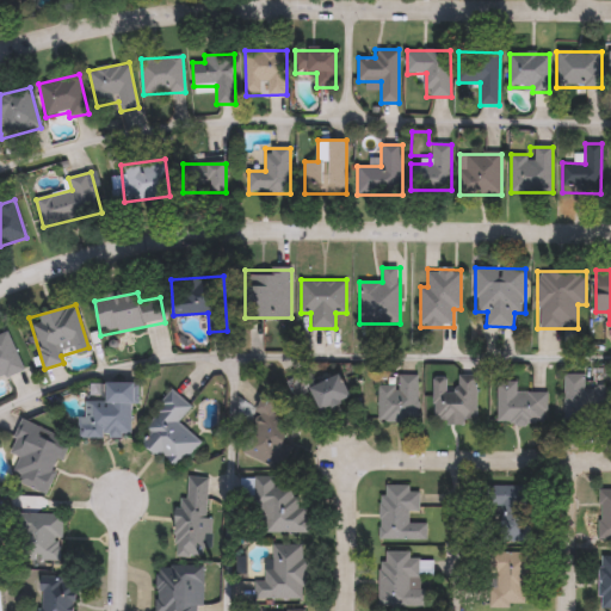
[(0,378),(0,338),(10,334),(23,370),(0,378)]
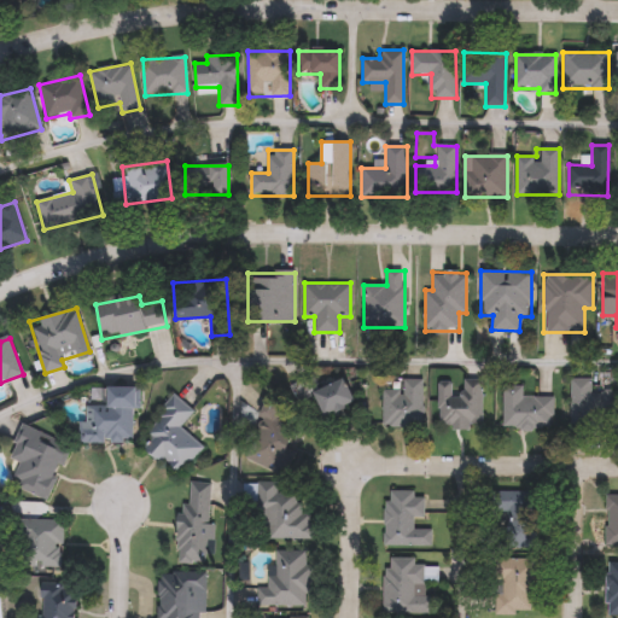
[(324,415),(315,394),(299,401),(293,384),(312,378),(314,386),(344,375),(354,403),(324,415)]
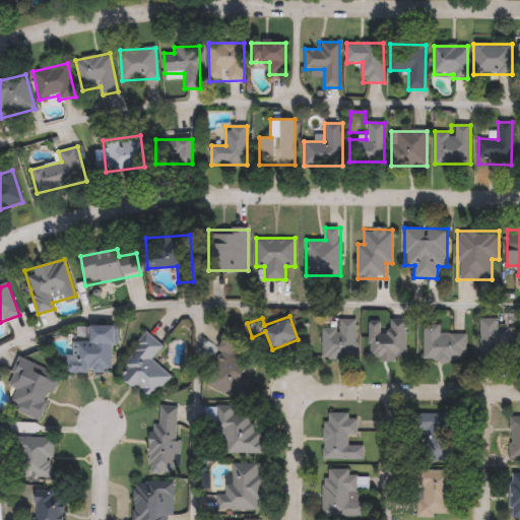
[(355,319),(355,359),(322,359),(322,328),(339,328),(339,319),(355,319)]
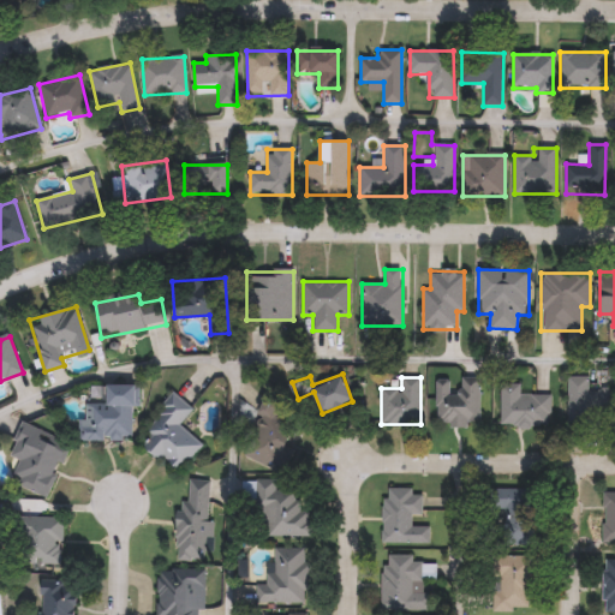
[(567,377),(589,377),(589,388),(613,388),(613,421),(567,421),(567,377)]
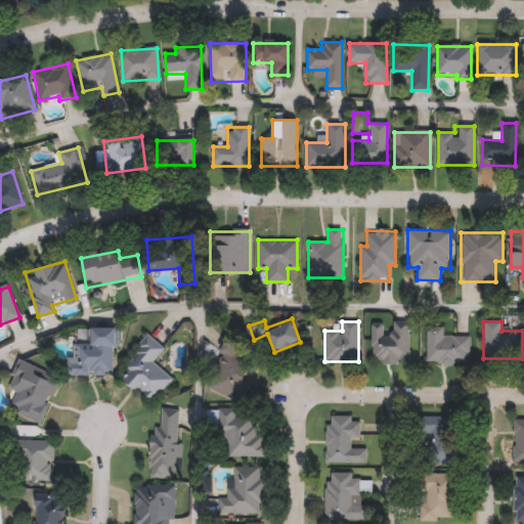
[(372,323),(409,323),(409,362),(372,362),(372,323)]
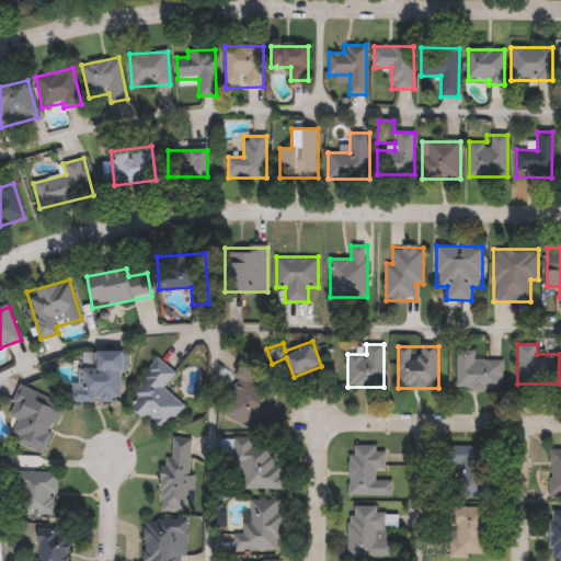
[(457,389),(457,350),(476,350),(476,359),(503,359),(503,389),(457,389)]
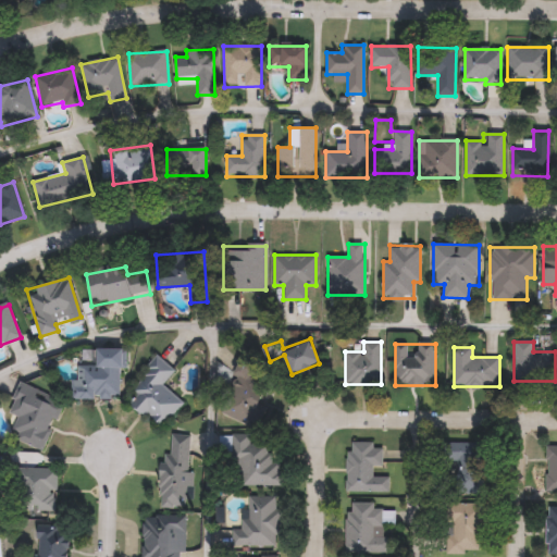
[(121,348),(120,399),(72,398),(73,364),(96,366),(97,348),(121,348)]
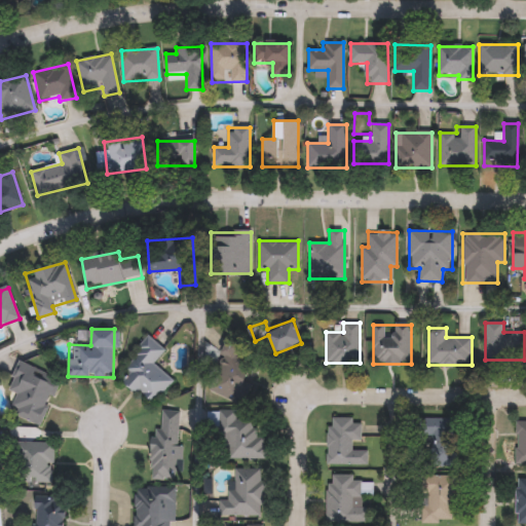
[(173,379),(153,405),(123,381),(129,373),(123,368),(148,336),(164,348),(153,364),(173,379)]
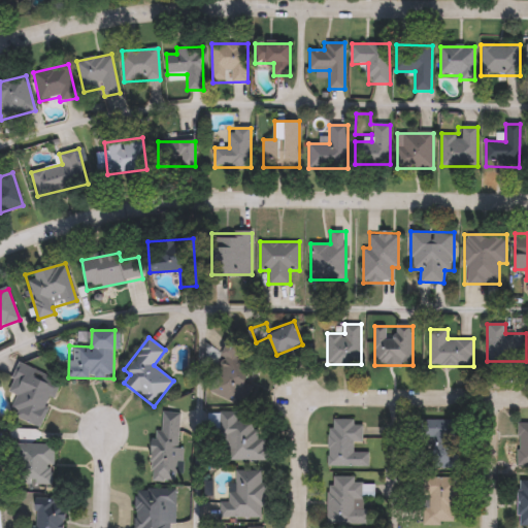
[(252,364),(235,401),(207,389),(229,340),(245,348),(240,359),(252,364)]
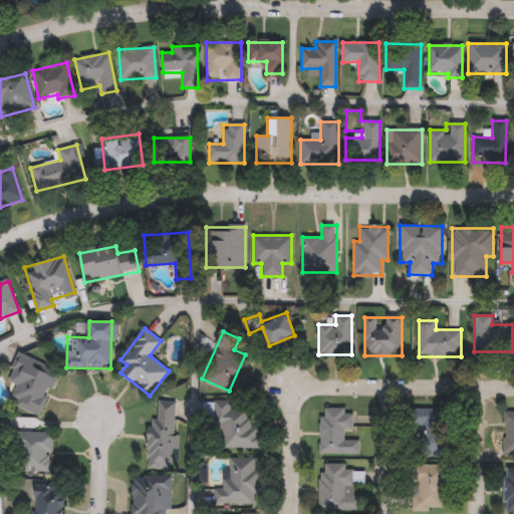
[(41,416),(9,404),(16,384),(8,380),(18,354),(57,368),(41,416)]
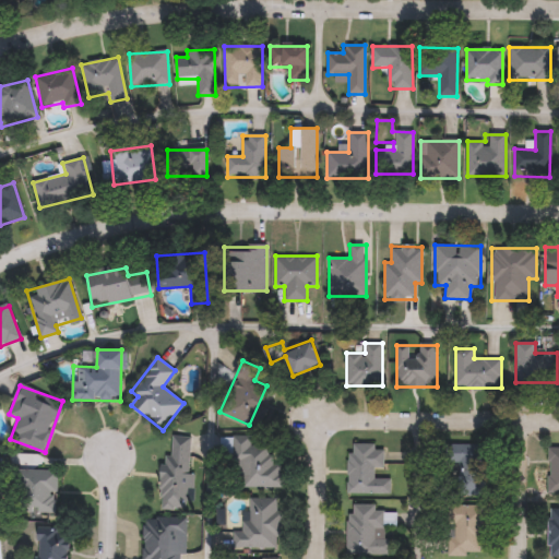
[(236,436),(251,435),(251,447),(278,445),(281,487),(238,489),(236,436)]
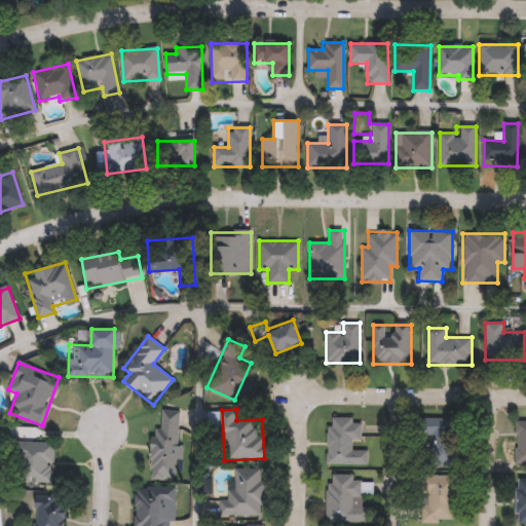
[(180,410),(178,480),(150,479),(151,429),(161,429),(161,410),(180,410)]
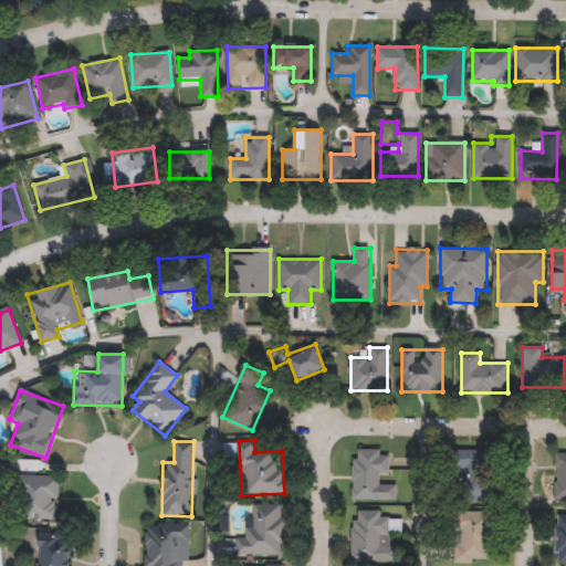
[(352,500),(352,449),(379,449),(379,454),(388,454),(388,473),(379,473),(379,482),(396,483),(396,500),(352,500)]
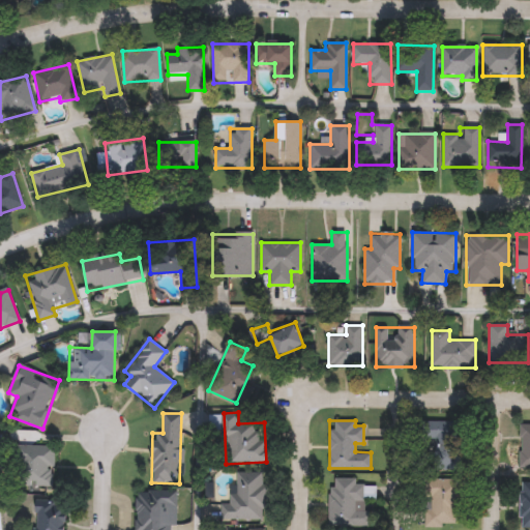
[(457,421),(457,469),(434,469),(434,440),(425,440),(425,421),(457,421)]
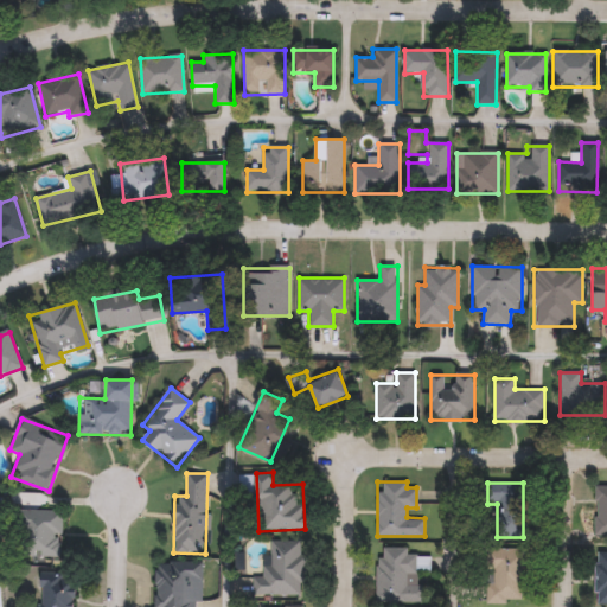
[(606,535),(595,535),(595,486),(606,486),(606,535)]
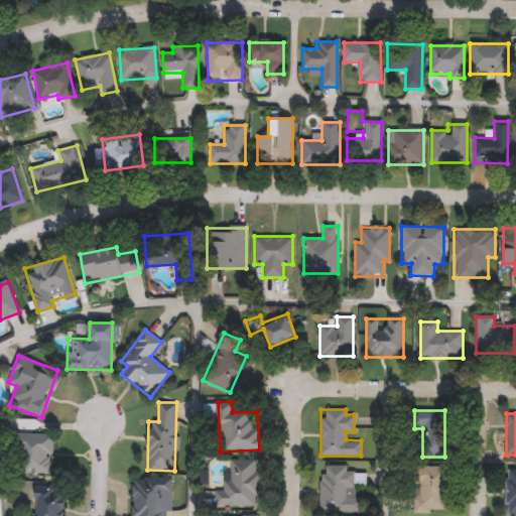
[(51,473),(16,473),(17,433),(52,434),(51,473)]
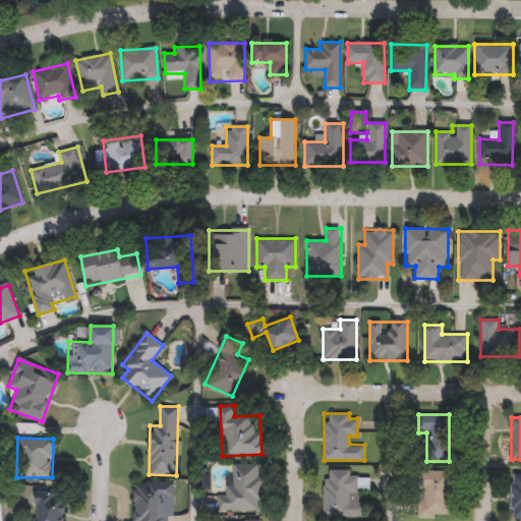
[(217,511),(217,496),(229,496),(229,464),(259,465),(259,511),(217,511)]
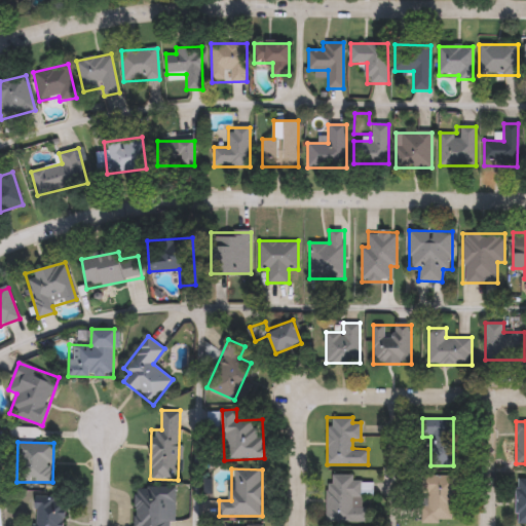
[(352,475),(352,482),(372,482),(372,495),(366,495),(365,523),(326,523),(327,475),(352,475)]
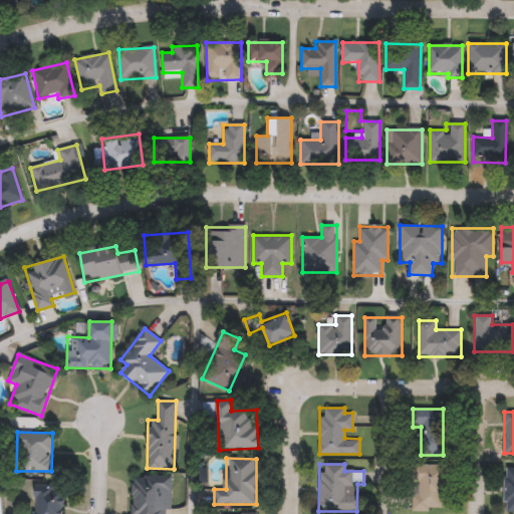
[(411,510),(411,465),(444,465),(444,510),(411,510)]
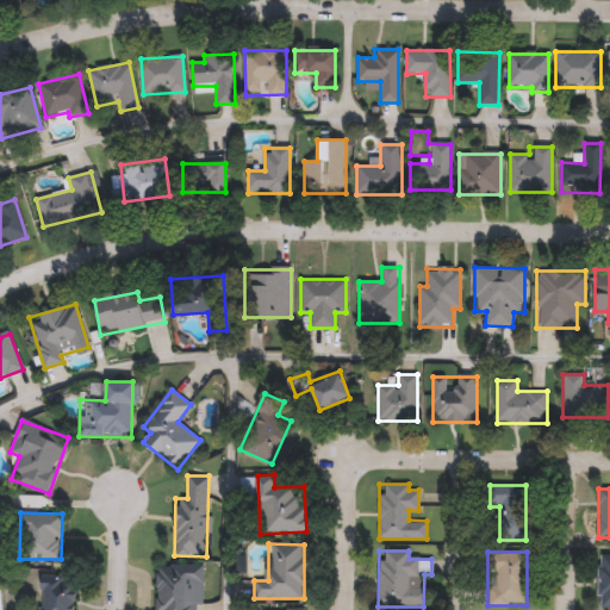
[(609,554),(609,604),(598,604),(598,554),(609,554)]
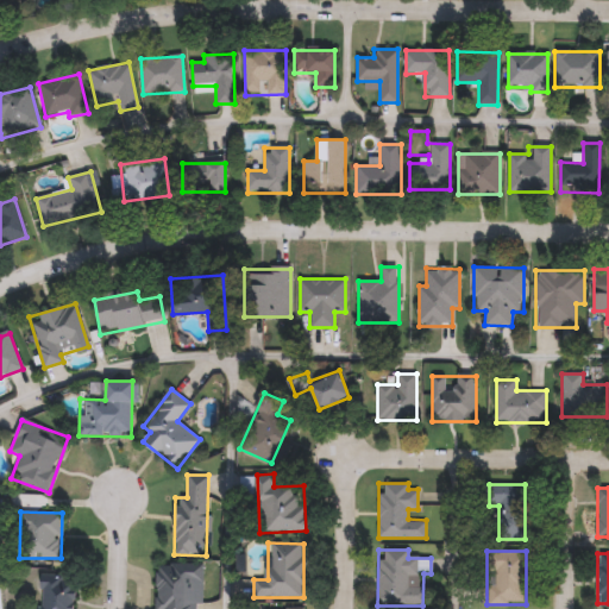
[(201,563),(201,608),(156,608),(157,563),(201,563)]
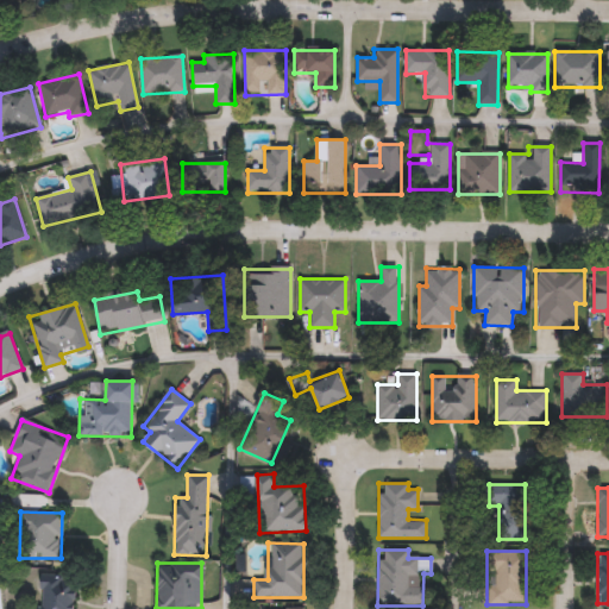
[(74,608),(27,608),(27,607),(41,607),(41,576),(75,576),(74,608)]
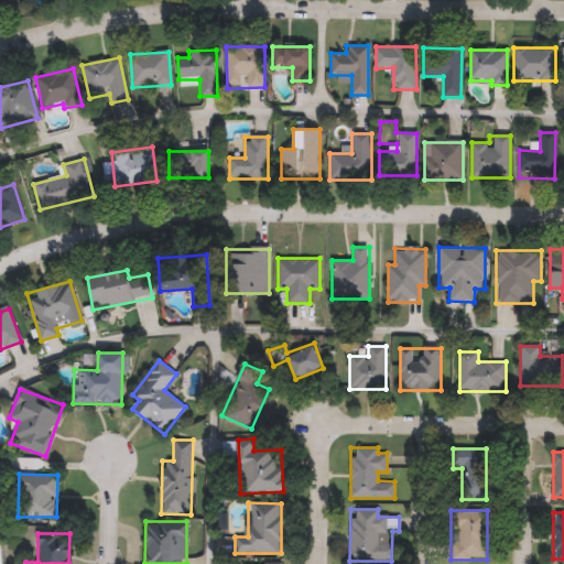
All buildings are outlined.
